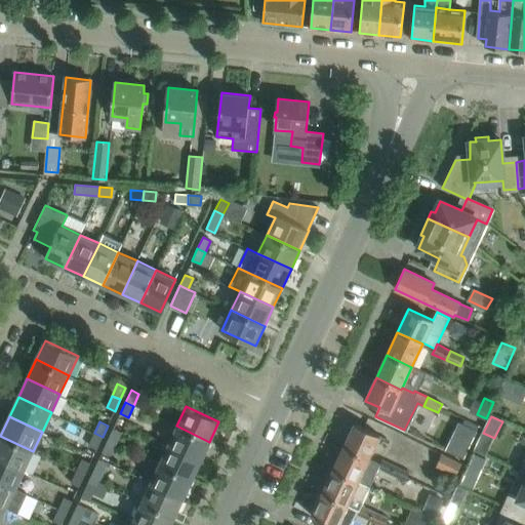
[(463,457),(476,430),(458,421),(446,449),(463,457)]
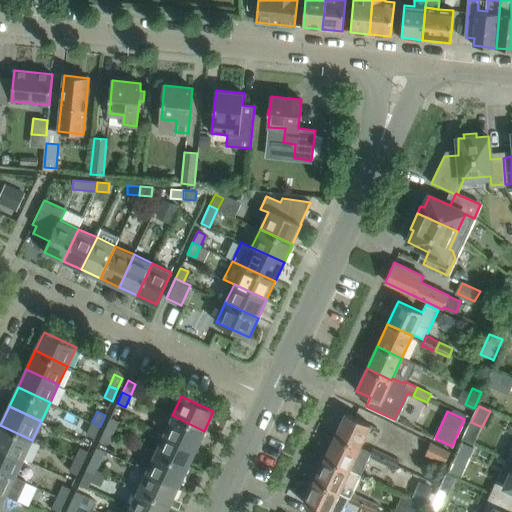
[(360,447),(370,424),(346,413),(335,436),(360,447)]
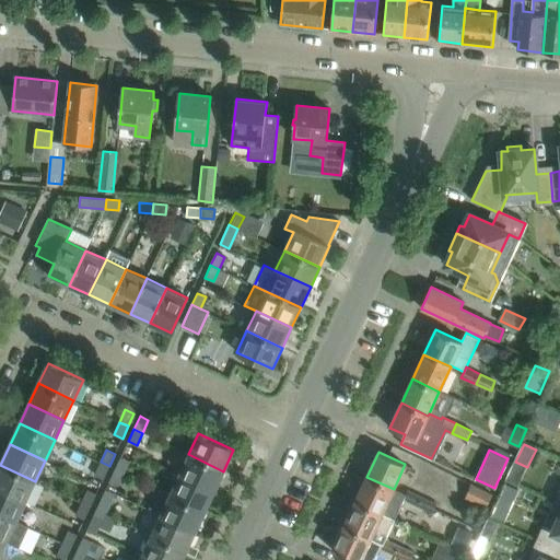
[(223,471),(188,454),(178,475),(214,491),(223,471)]
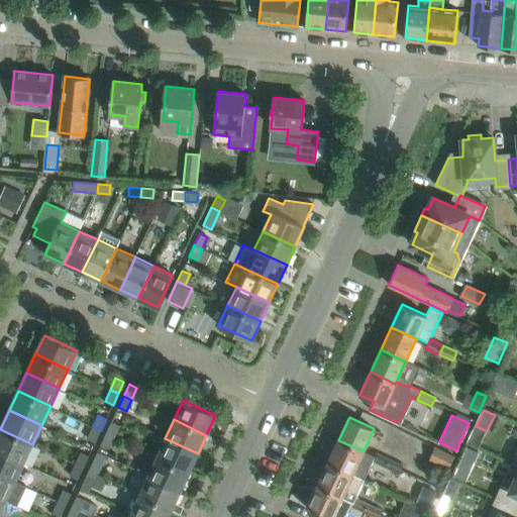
[(119,425),(111,421),(106,433),(114,437),(119,425)]
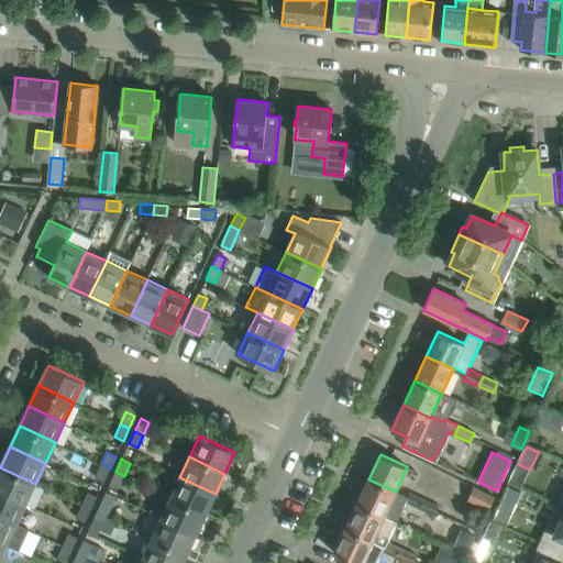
[(103,482),(110,468),(101,464),(96,477),(103,482)]
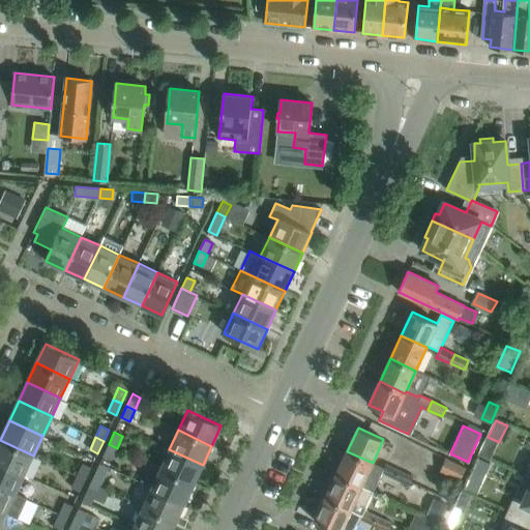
[(0,462),(25,474),(33,455),(0,440),(0,462)]
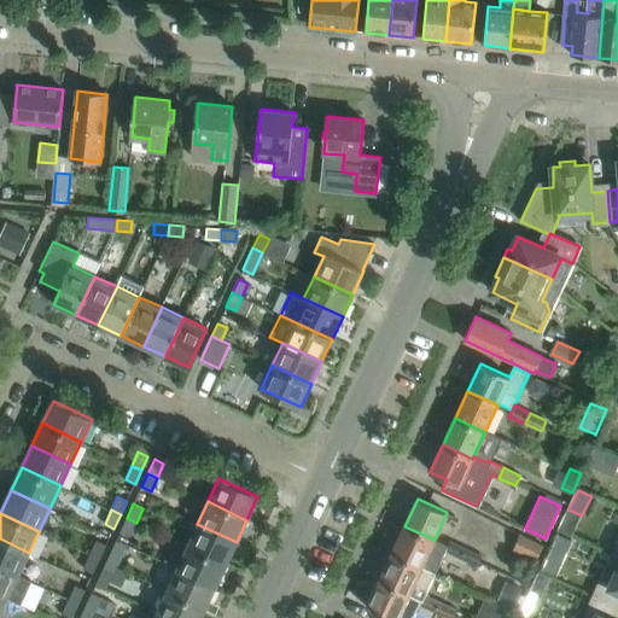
[(130,536),(136,523),(127,518),(121,531),(130,536)]
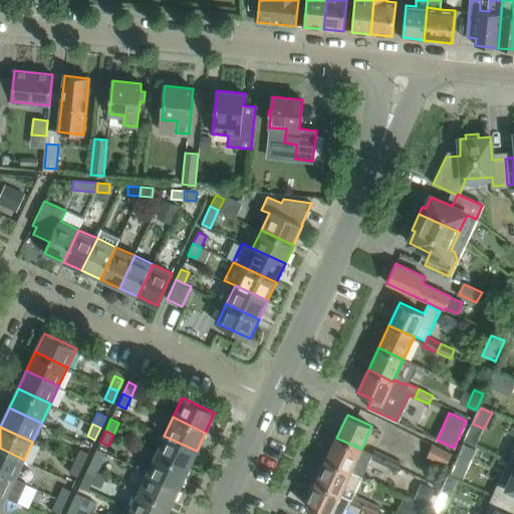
[(197,451),(164,436),(156,454),(188,470),(197,451)]
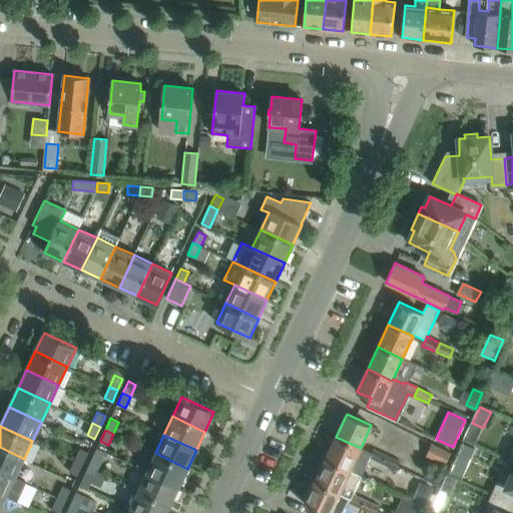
[(362,477),(370,458),(373,453),(372,453),(361,448),(336,437),(326,459),(362,477)]
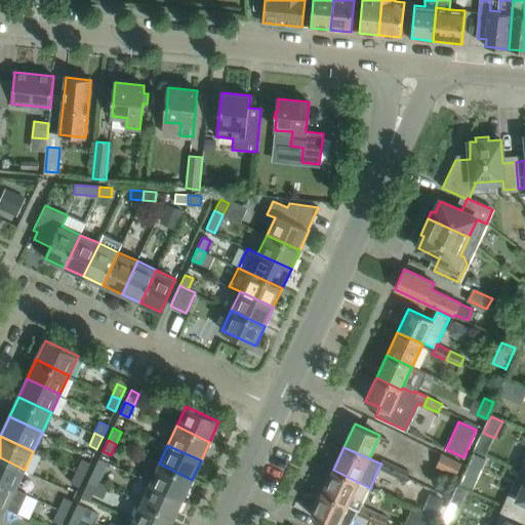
[(456,476),(461,463),(442,454),(436,467),(456,476)]
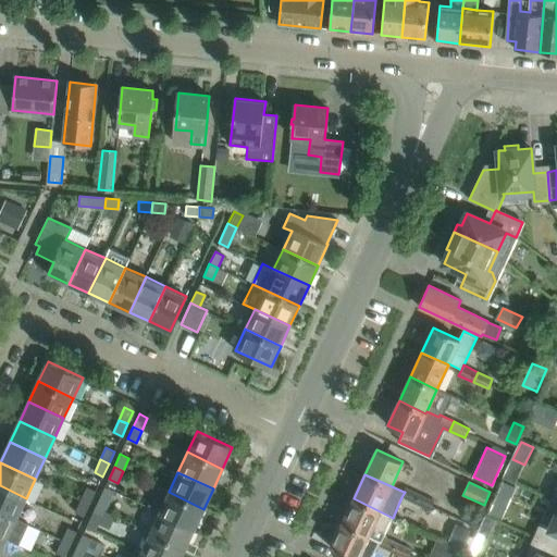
[(0,510),(16,518),(26,498),(0,485),(0,510)]
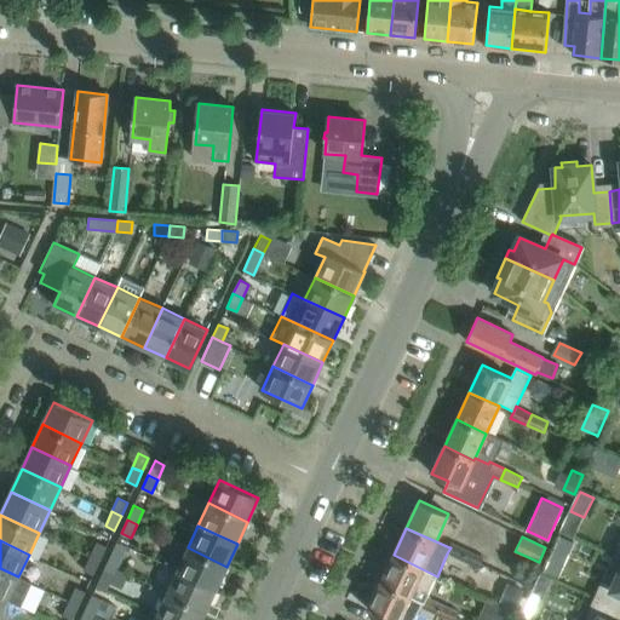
[(116,569),(126,546),(118,541),(107,564),(116,569)]
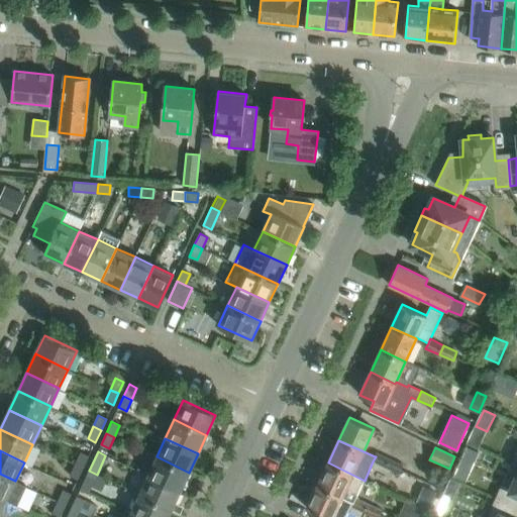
[(83,468),(89,456),(81,452),(76,464),(83,468)]
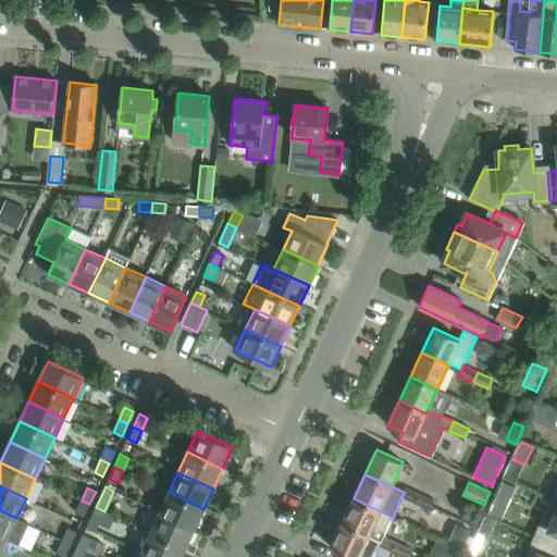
[(416,504),(420,494),(406,487),(404,492),(405,492),(401,497),(416,504)]
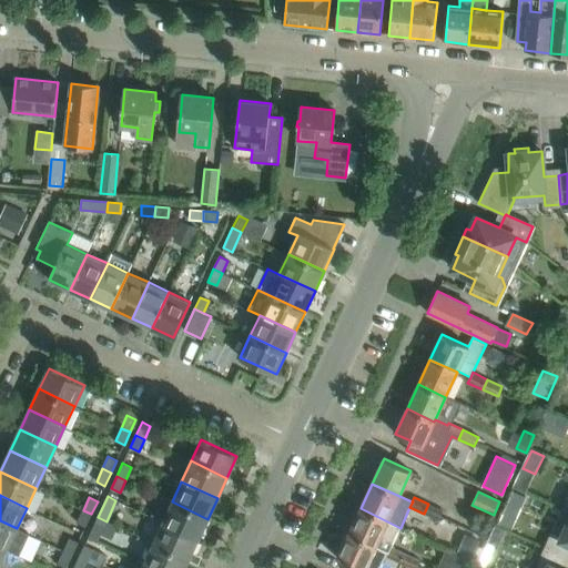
[(208,519),(172,501),(162,523),(199,539),(208,519)]
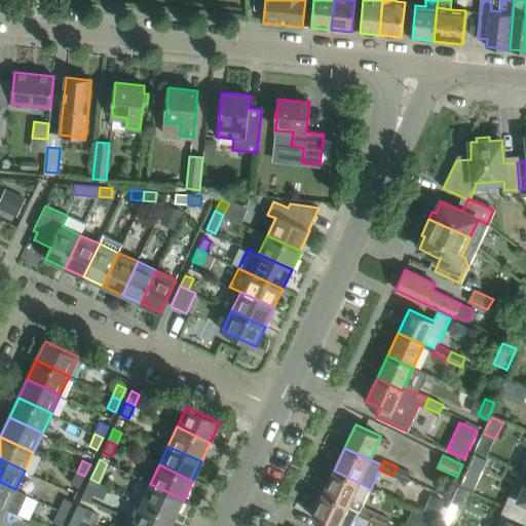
[(407,482),(411,474),(397,466),(392,476),(407,482)]
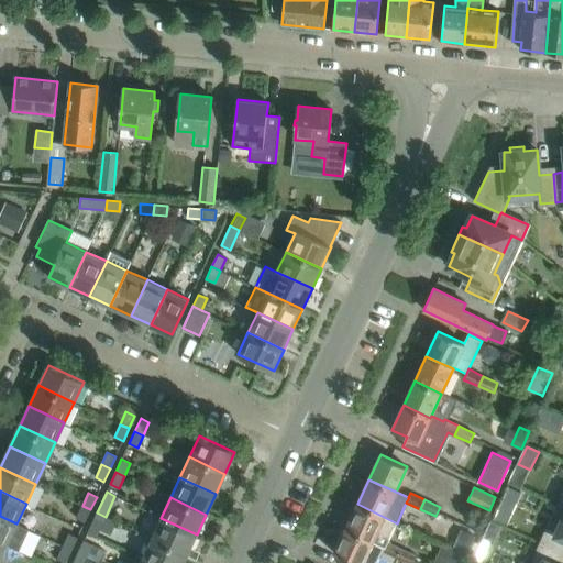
[(388,542),(397,523),(357,504),(345,529),(385,548),(388,542)]
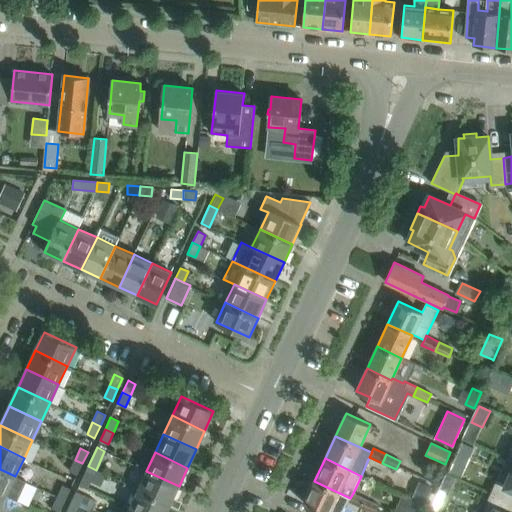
[(77,475),(82,463),(75,460),(69,472),(77,475)]
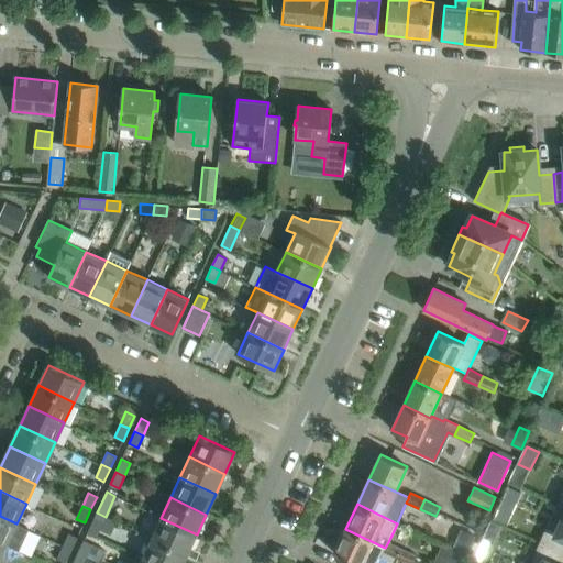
[(562,507),(552,531),(548,529),(541,543),(562,553),(562,552),(562,507)]
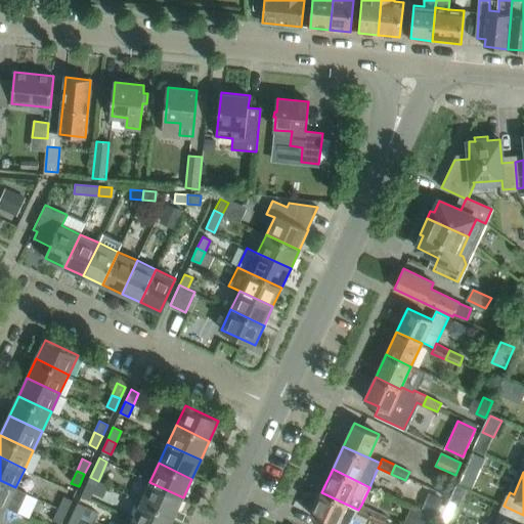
[(89,499),(98,481),(90,477),(81,496),(89,499)]
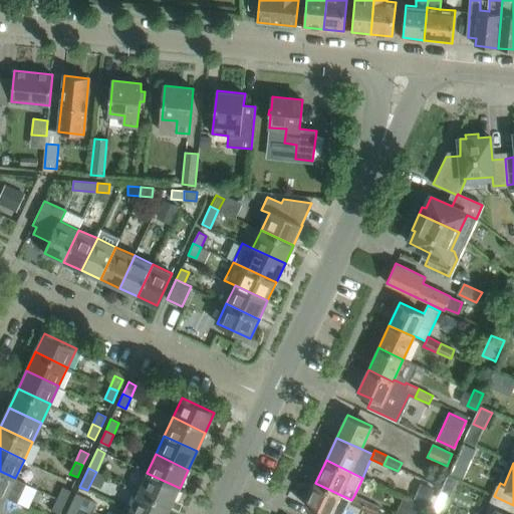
[(26,483),(15,478),(0,471),(0,494),(7,497),(18,502),(26,483)]
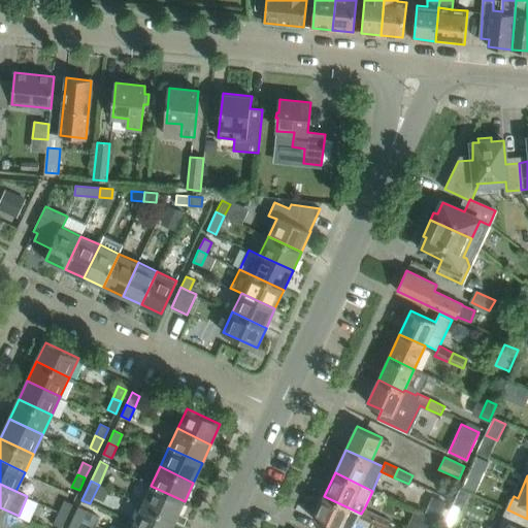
[(178,514),(185,501),(151,486),(142,504),(175,520),(175,521),(184,524),(183,523),(185,517),(178,514)]
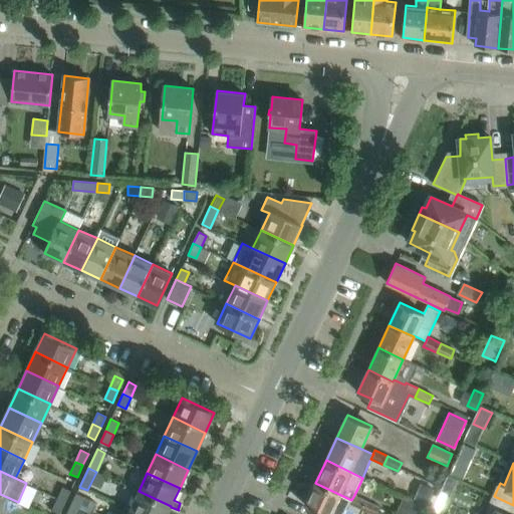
[(344,513),(350,503),(351,500),(315,483),(305,505),(316,510),(313,513),(344,513)]
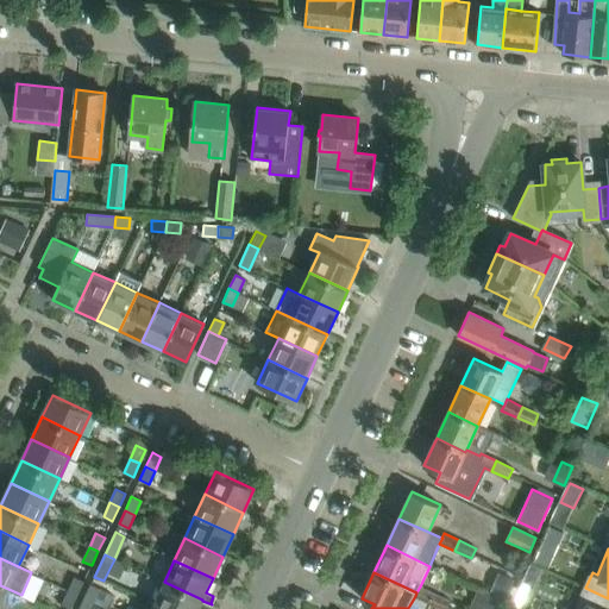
[(500,573),(493,589),(504,594),(512,578),(500,573)]
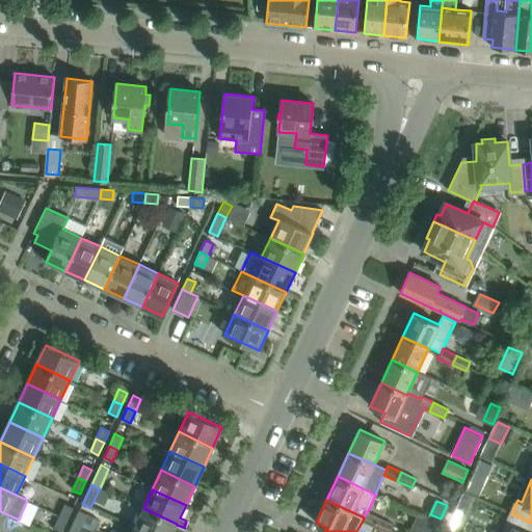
[(68,520),(74,508),(65,504),(59,516),(68,520)]
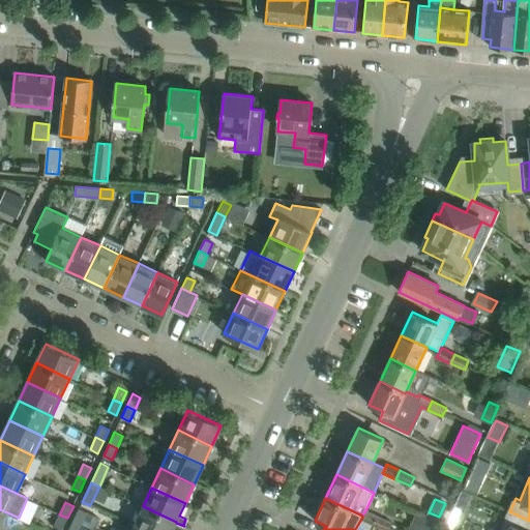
[(176,522),(143,506),(134,526),(142,529),(172,529),(176,523),(176,522)]
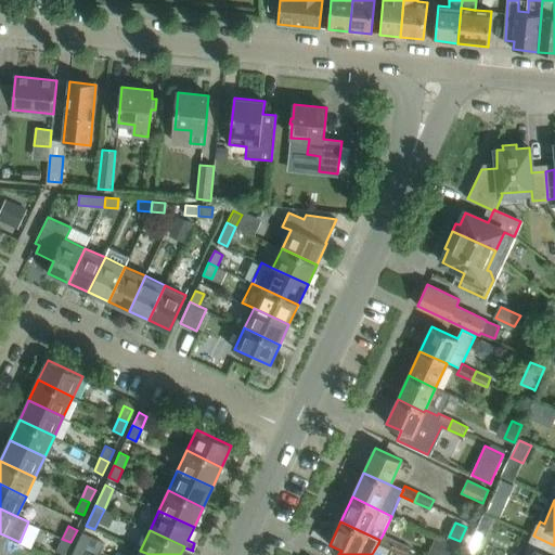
[(91,537),(82,532),(77,545),(86,550),(91,537)]
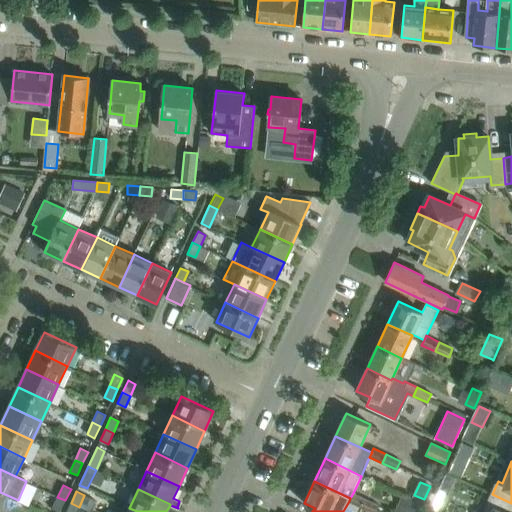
[(361,507),(365,499),(353,493),(350,498),(349,501),(361,507)]
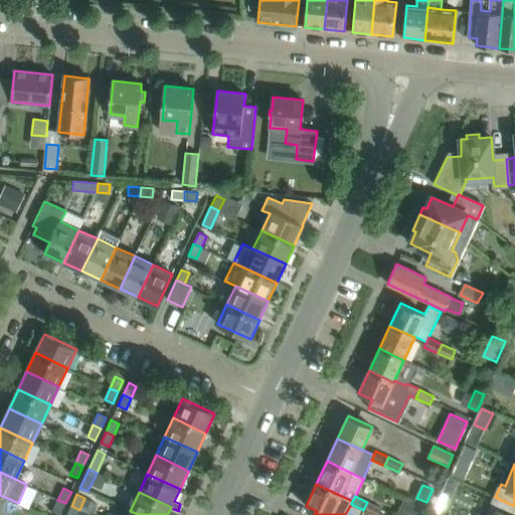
[(510,514),(514,506),(495,497),(486,514),(510,514)]
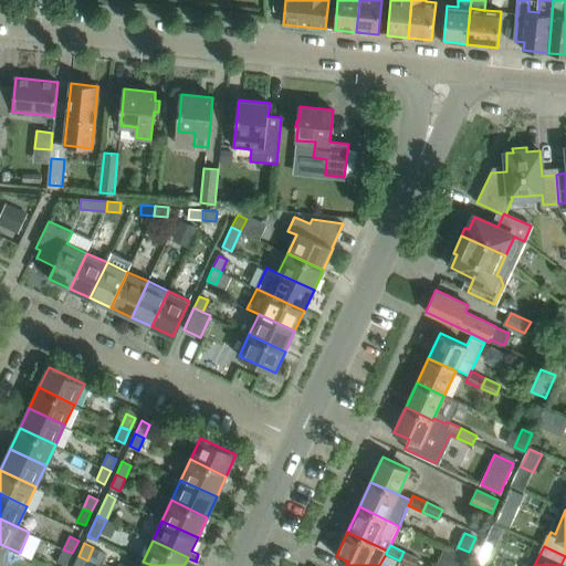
[(493,553),(482,548),(477,561),(488,565),(493,553)]
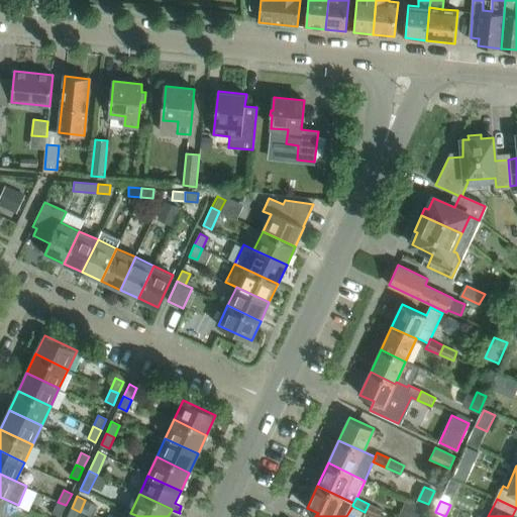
[(59,516),(60,516),(66,505),(58,502),(53,514),(59,516)]
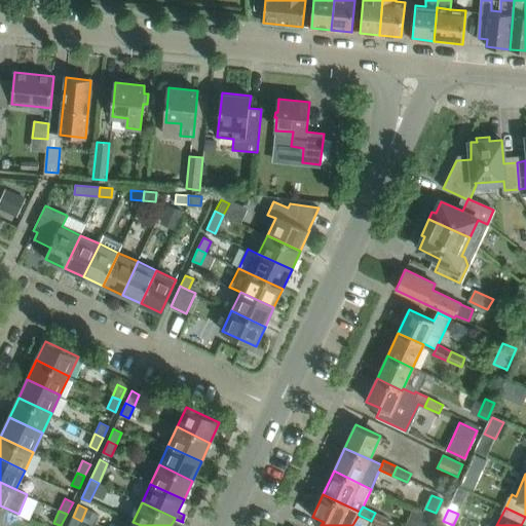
[(431,525),(436,518),(421,512),(414,525),(431,525)]
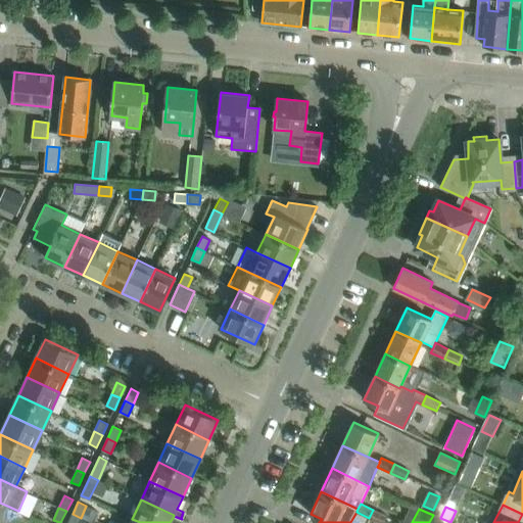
[(383,522),(387,516),(373,510),(369,518),(379,522),(383,522)]
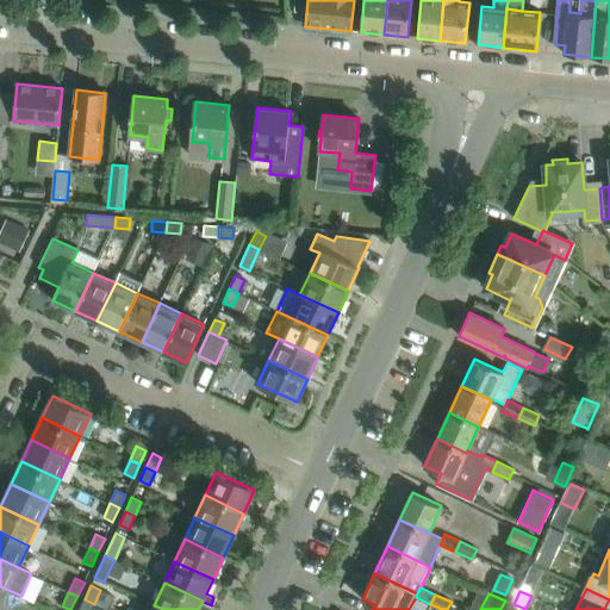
[(91,609),(94,604),(85,599),(79,609),(91,609)]
